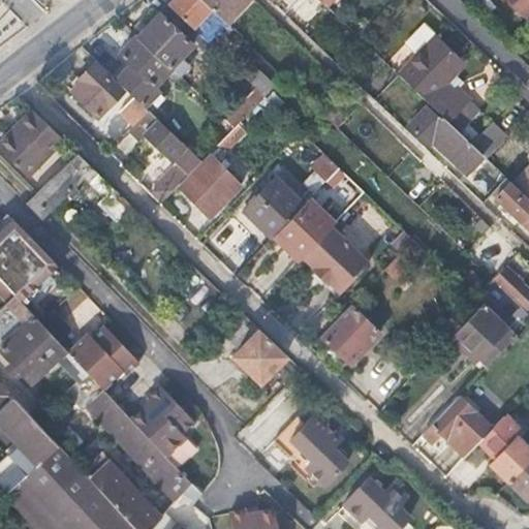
[(142,31),(137,34),(177,72),(185,63),(178,56),(195,38),(206,47),(212,41),(192,24),(168,1),(167,0),(159,8),(161,10),(147,26),(142,31)]
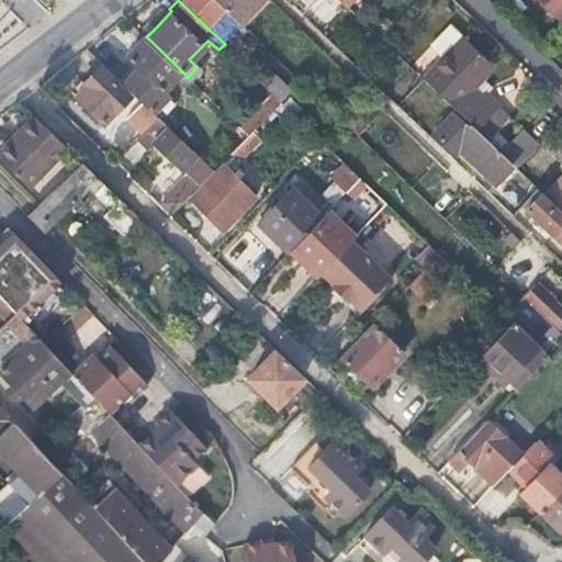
[(180,0),(179,1),(204,25),(215,14),(240,38),(250,29),(243,22),(220,0),(180,0)]
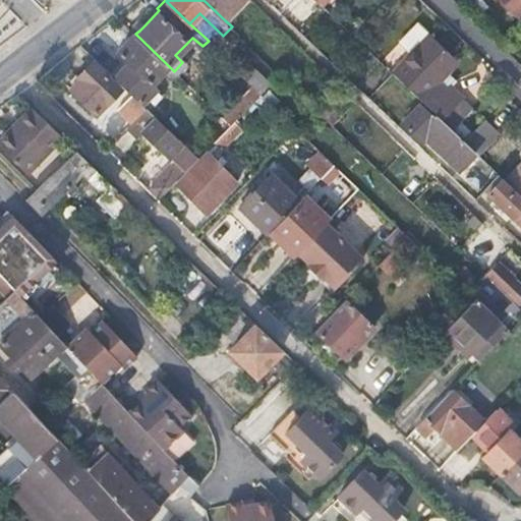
[(204,0),(225,20),(244,0),(204,0)]
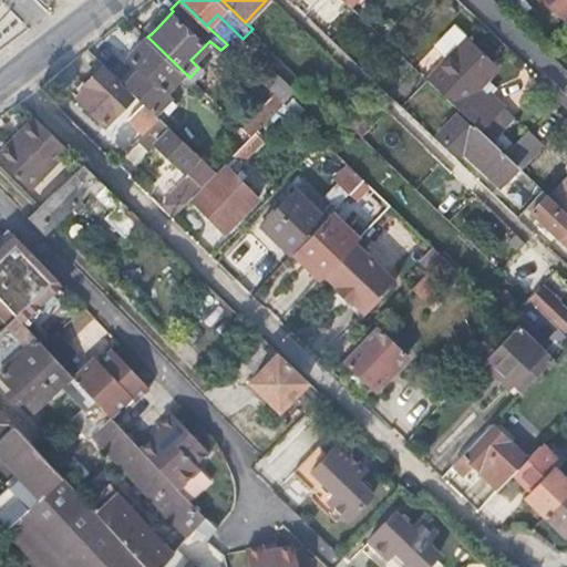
[(566,0),(548,0),(566,18),(566,17),(566,0)]
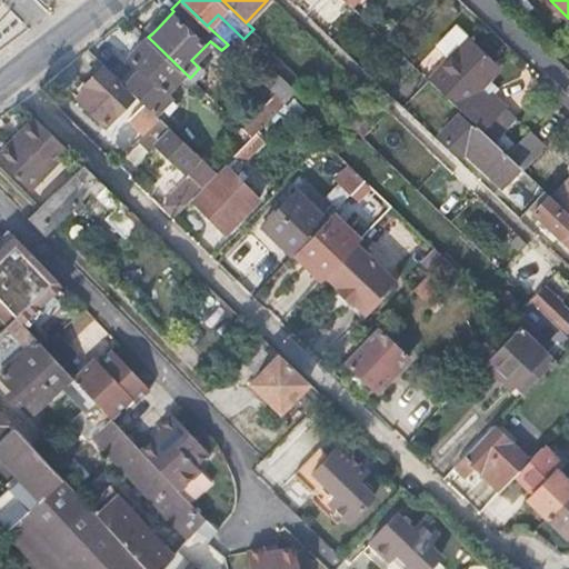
[(147,27),(152,33),(158,28),(151,22),(147,27)]
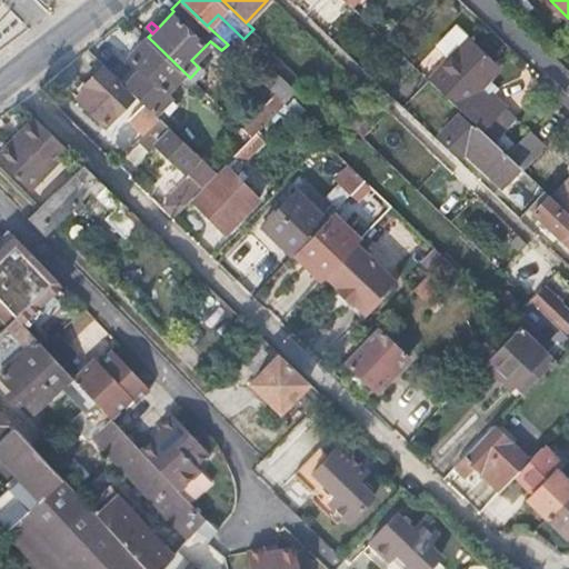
[(152,79),(137,97),(142,101),(153,111),(170,93),(165,89),(177,78),(188,87),(193,81),(190,78),(148,37),(143,33),(123,52),(139,68),(136,75),(143,81),(149,76),(152,79)]
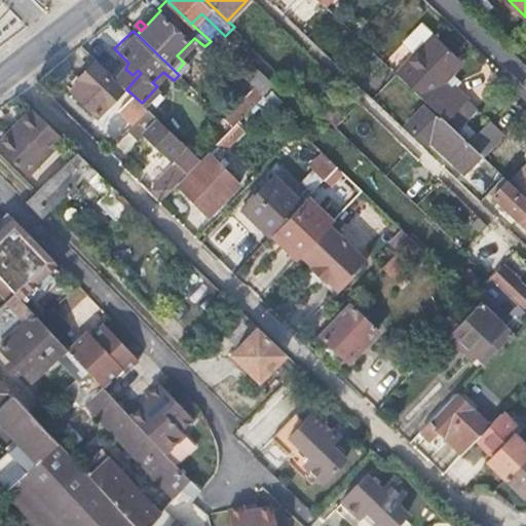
[(434,34),(397,72),(401,75),(440,113),(447,120),(467,98),(454,84),(451,87),(444,82),(462,61),(434,34)]
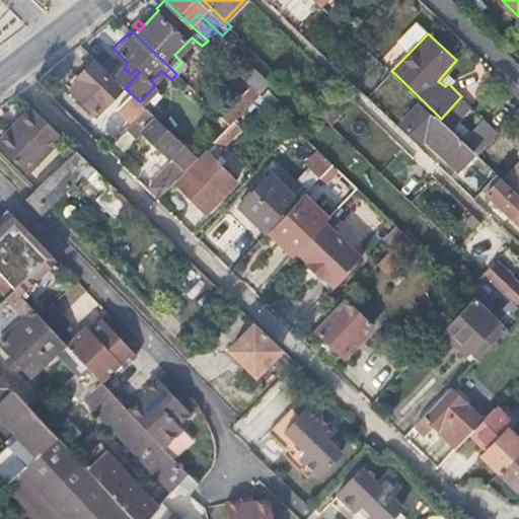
[(92,61),(77,75),(82,80),(72,90),(94,112),(119,87),(92,61)]
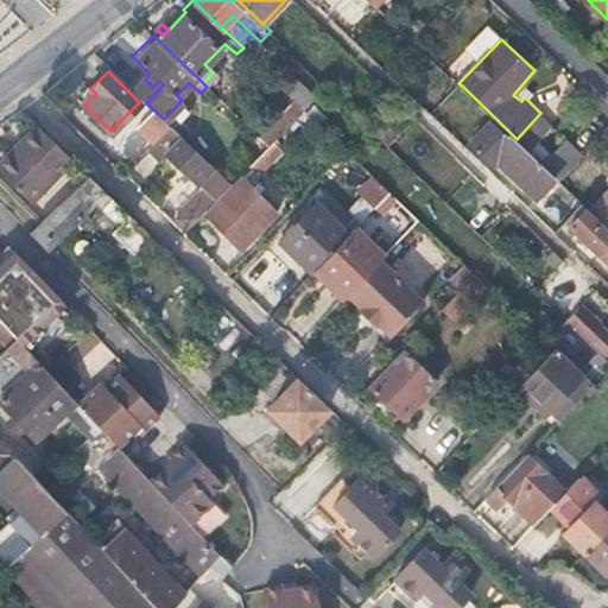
[(96,94),(90,88),(78,100),(84,106),(96,94)]
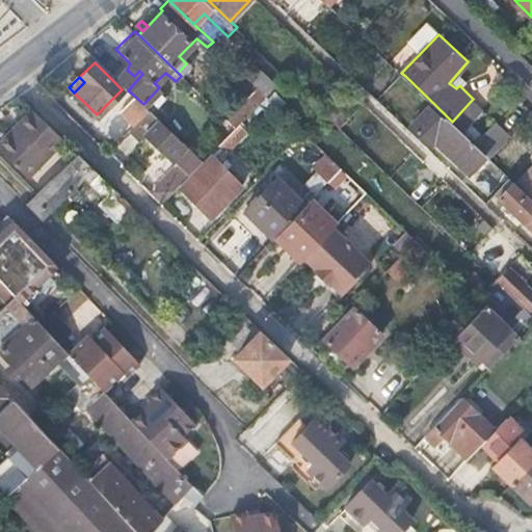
[(258,84),(225,118),(234,126),(239,122),(266,92),(258,84)]
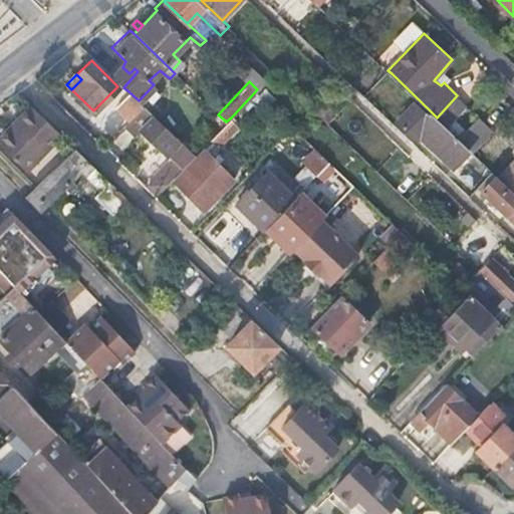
[(115,106),(130,120),(144,105),(139,100),(129,91),(115,106)]
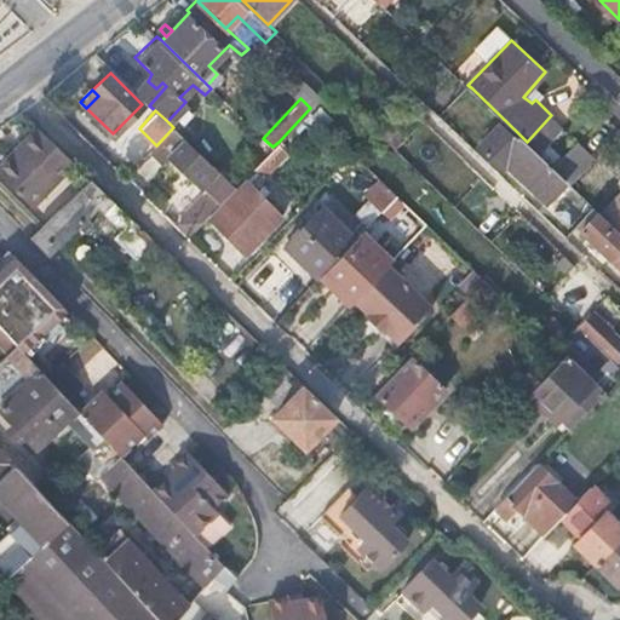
[(527,142),(540,154),(564,126),(551,115),(527,142)]
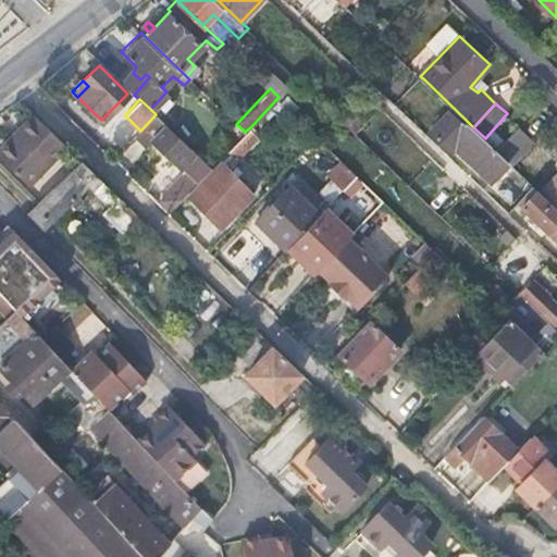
[(357,125),(364,116),(355,107),(347,115),(357,125)]
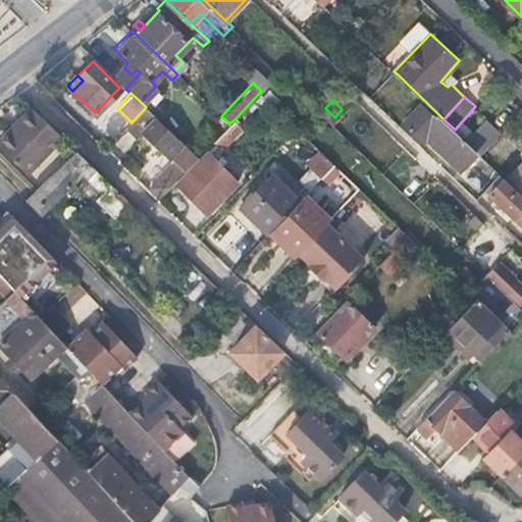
[(476,152),(466,140),(455,129),(444,119),(436,112),(434,114),(421,102),(402,123),(416,136),(420,131),(460,168),(476,152)]
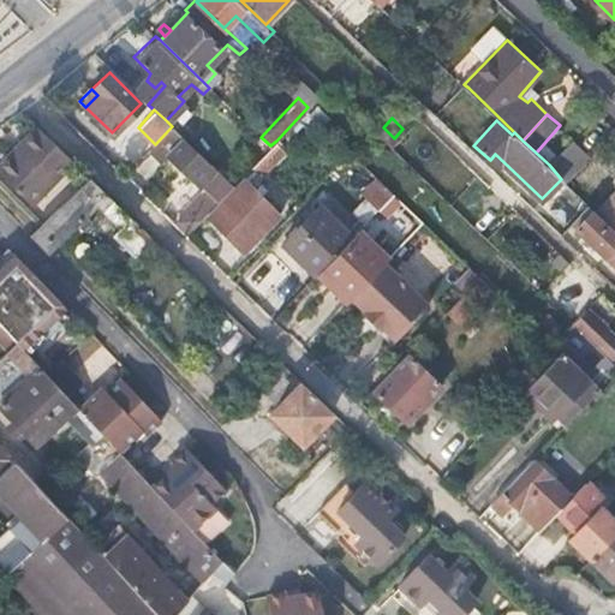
[(204,189),(172,221),(185,233),(208,210),(233,185),(172,126),(155,144),(149,149),(162,161),(169,154),(204,189)]
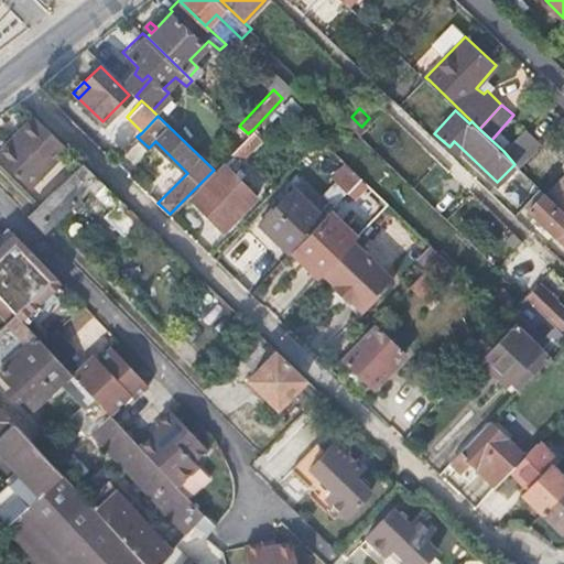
[(65,148),(35,118),(0,152),(0,158),(25,187),(65,148)]
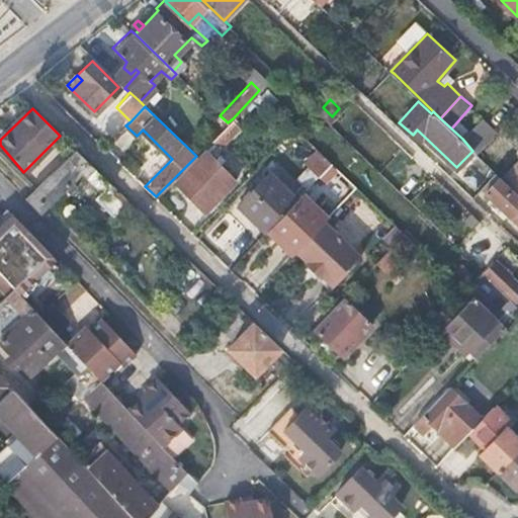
[(289,126),(293,122),(288,117),(285,122),(289,126)]
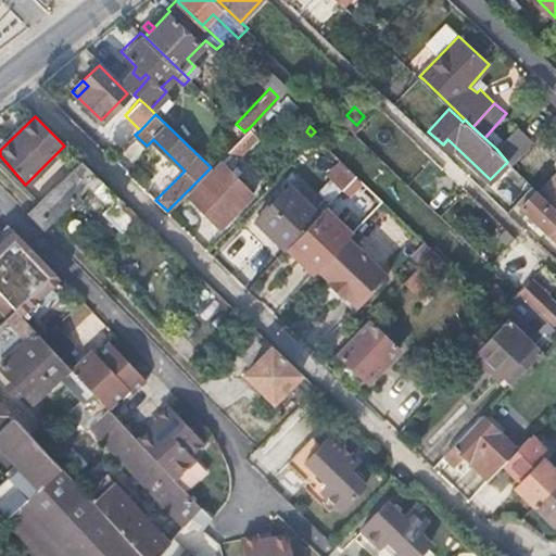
[(244,131),(228,150),(236,155),(257,135),(250,127),(244,131)]
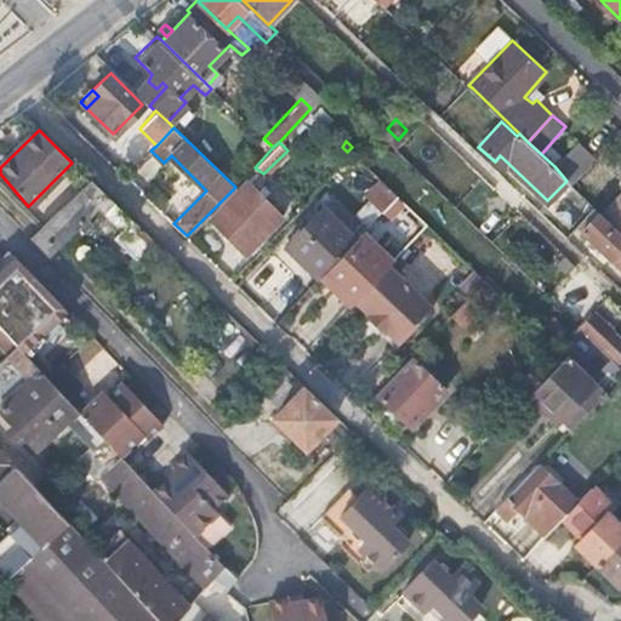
[(594,157),(579,142),(554,166),(567,181),(570,183),(594,157)]
